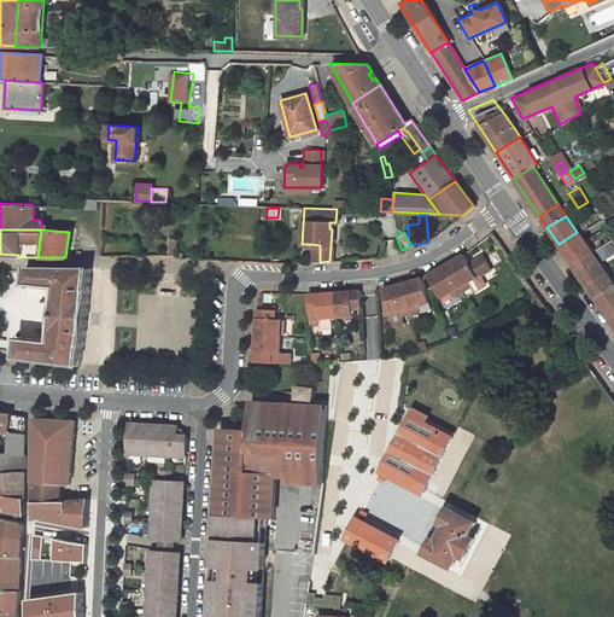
[(577,232),(559,244),(571,263),(590,250),(577,232)]
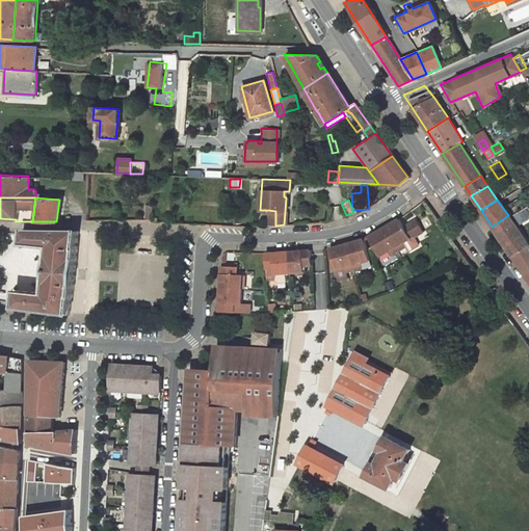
[(521,222),(528,217),(525,209),(517,213),(521,222)]
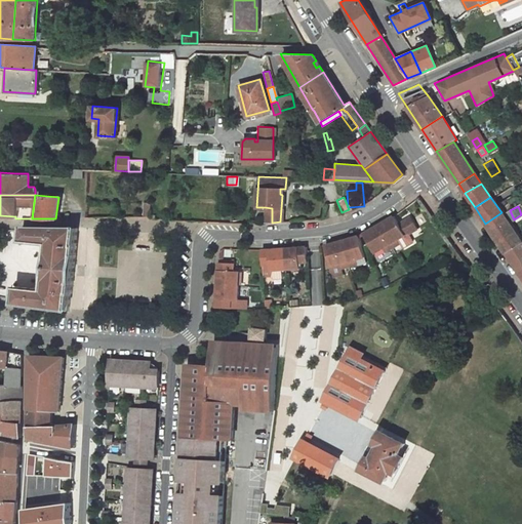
[(272,208),(265,207),(264,223),(272,223),(272,208)]
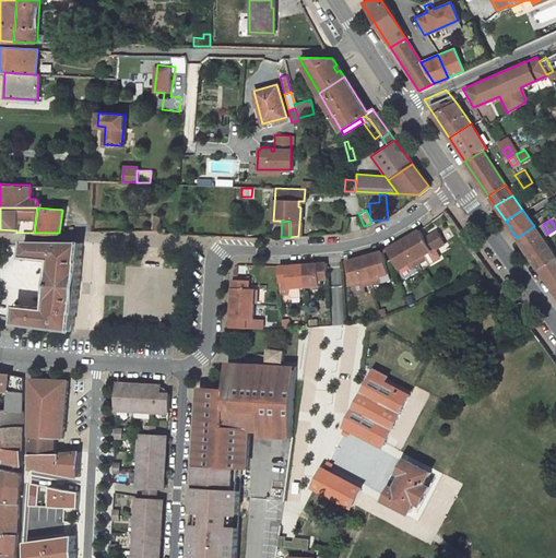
[(534,226),(517,238),(530,258),(547,246),(534,226)]
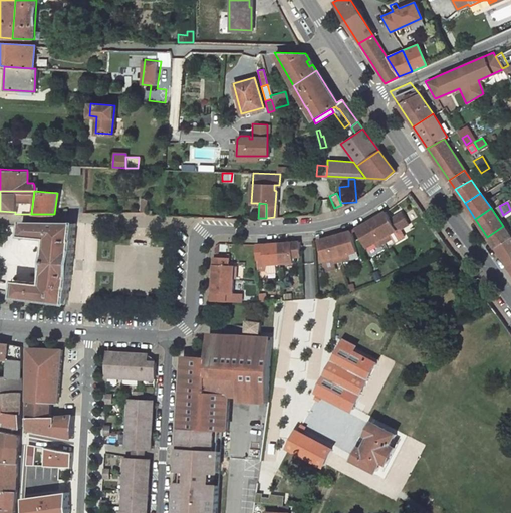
[(389,218),(385,211),(369,220),(382,242),(390,238),(388,234),(396,229),(389,218)]
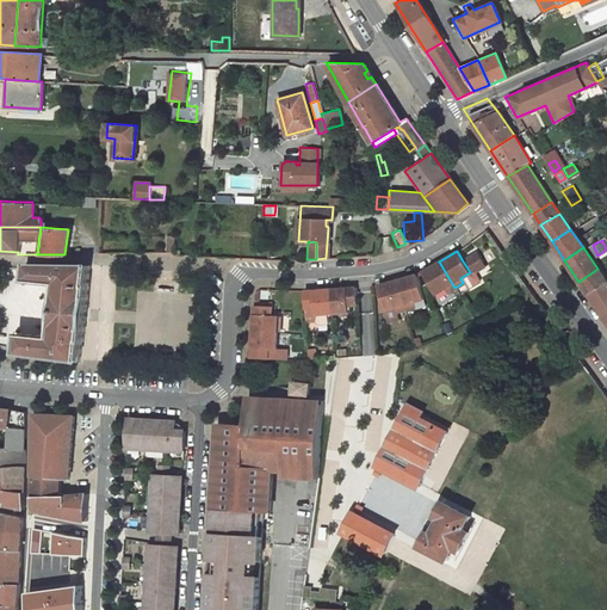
[(475,252),(465,258),(472,271),(483,265),(475,252)]
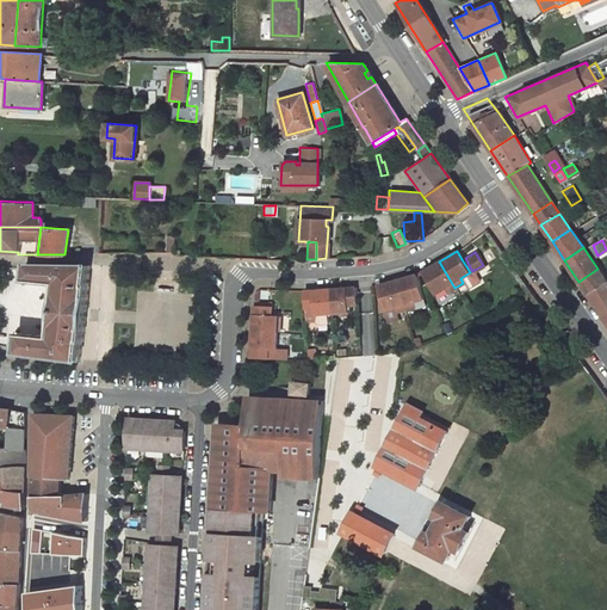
[(465,258),(462,259),(470,272),(472,271),(465,258)]
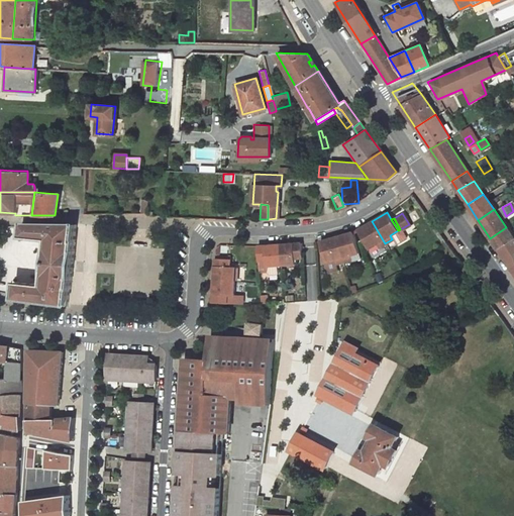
[(372,221),(356,229),(368,248),(375,243),(378,247),(385,243),(372,221)]
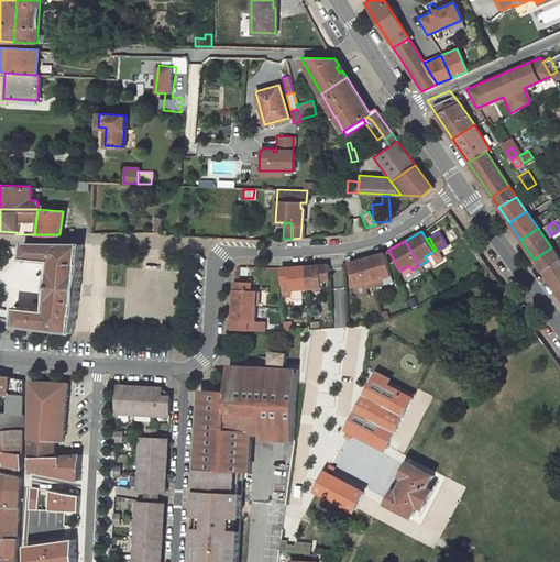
[(74,313),(79,263),(78,263),(80,244),(80,243),(23,243),(21,259),(50,262),(45,309),(15,306),(13,324),(72,332),(74,313)]
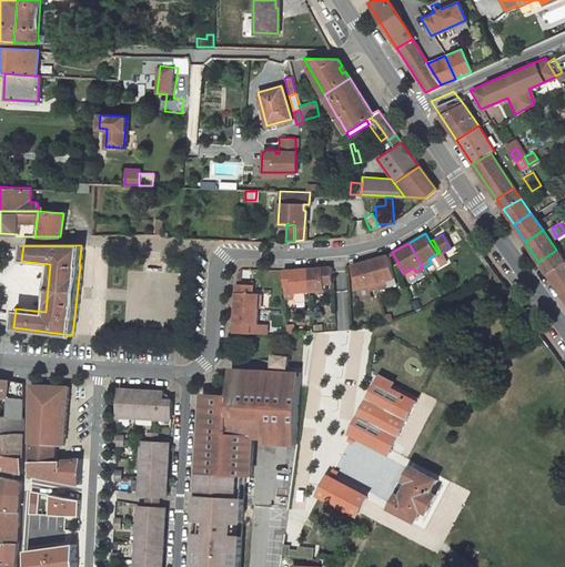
[(556,250),(538,262),(546,273),(564,260),(556,250)]
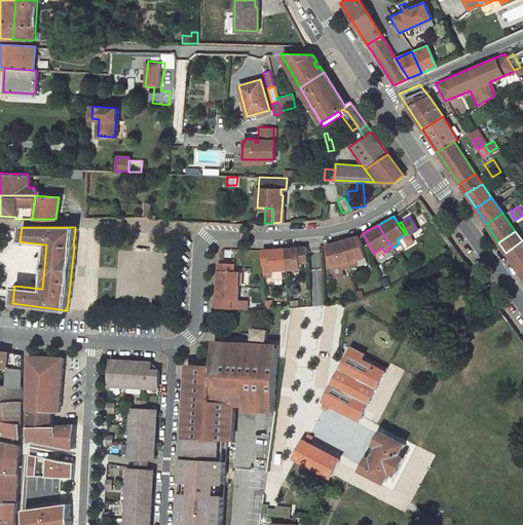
[(409,242),(405,234),(397,239),(399,244),(401,247),(409,242)]
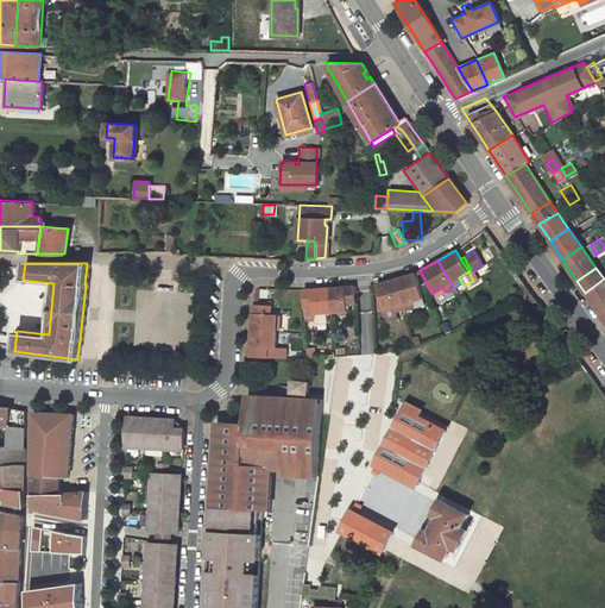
[(414,273),(395,279),(401,302),(403,308),(411,306),(410,300),(421,298),(414,273)]
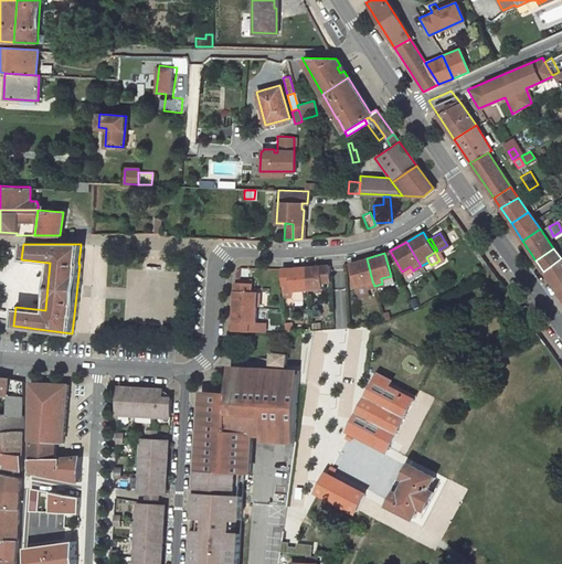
[(561,257),(561,258),(543,272),(561,299),(561,257)]
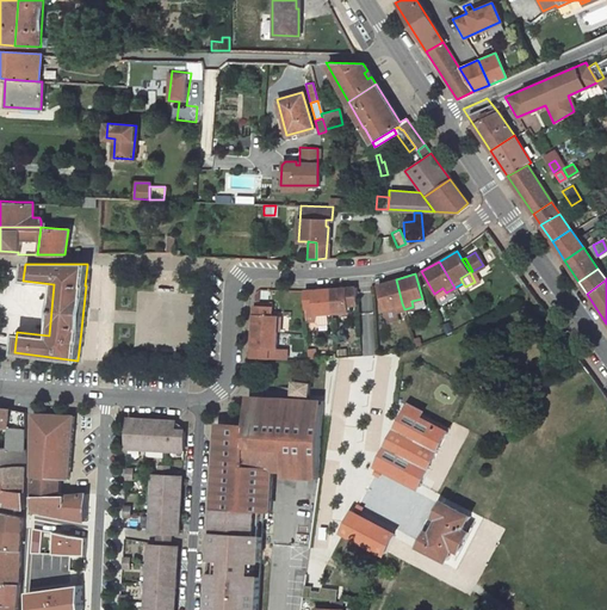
[(396,279),(376,285),(383,309),(394,307),(395,312),(404,309),(402,303),(396,279)]
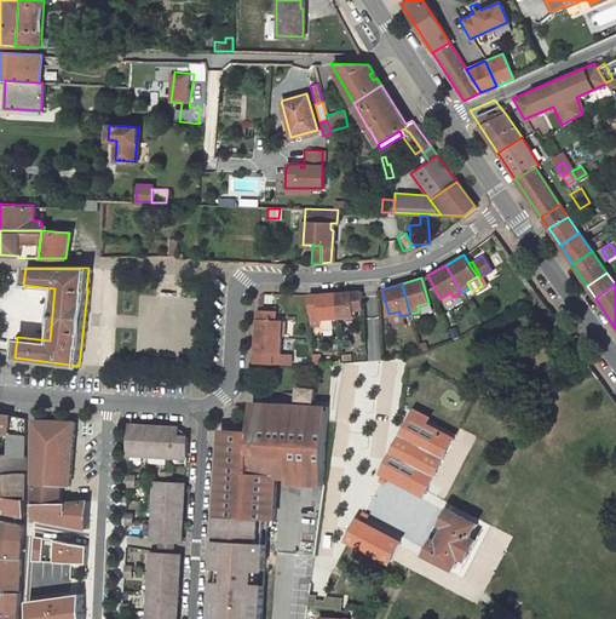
[(361,291),(333,293),(335,317),(353,316),(352,309),(362,309),(361,291)]
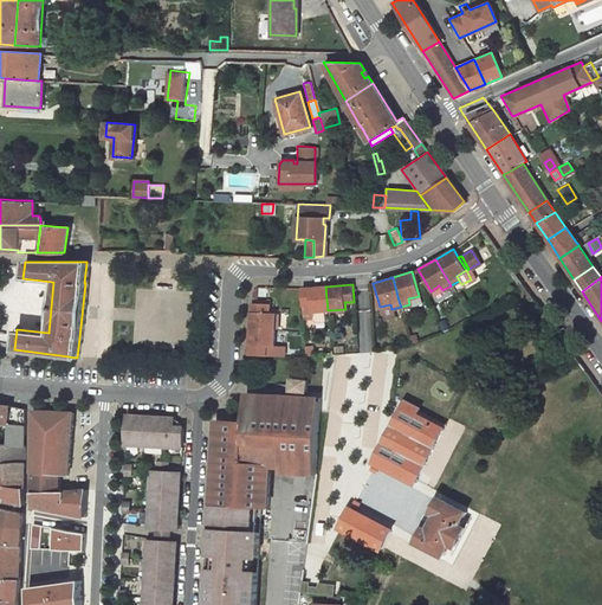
[(325,287),(299,288),(302,317),(310,317),(310,311),(328,310),(325,287)]
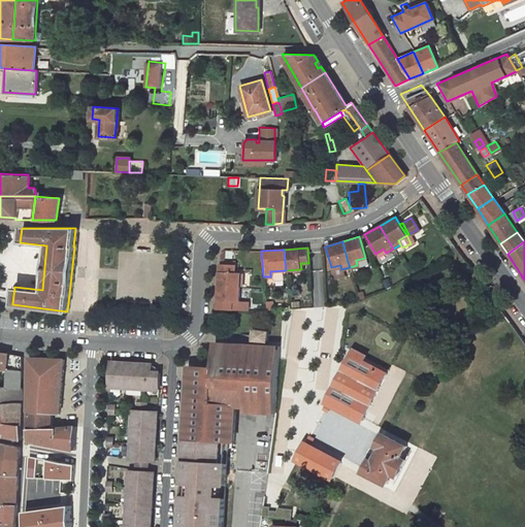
[(234,264),(219,263),(217,286),(238,287),(239,272),(234,271),(234,264)]
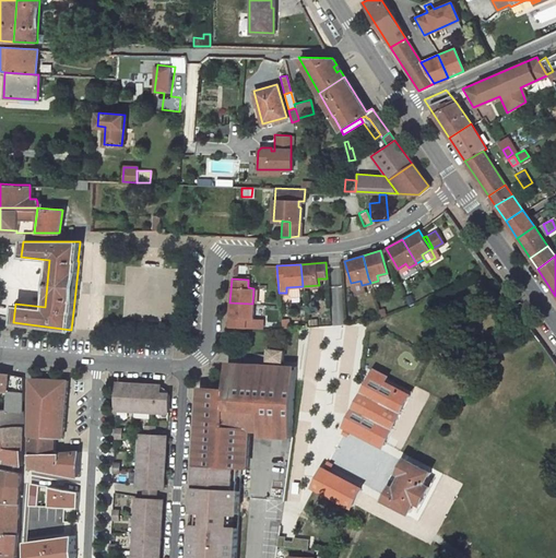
[(361,281),(351,283),(354,294),(364,291),(362,285),(361,281)]
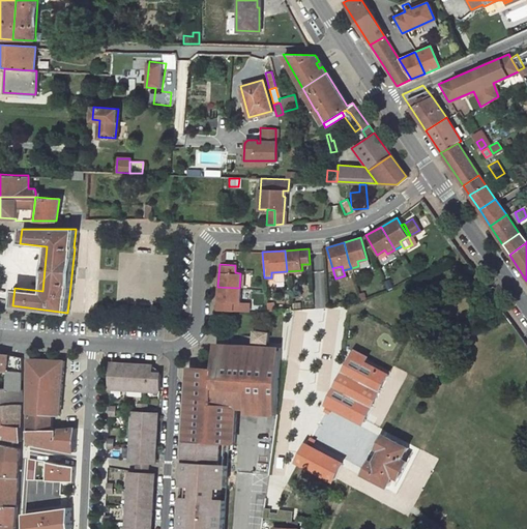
[(239,288),(217,287),(216,310),(232,311),(232,302),(238,302),(239,288)]
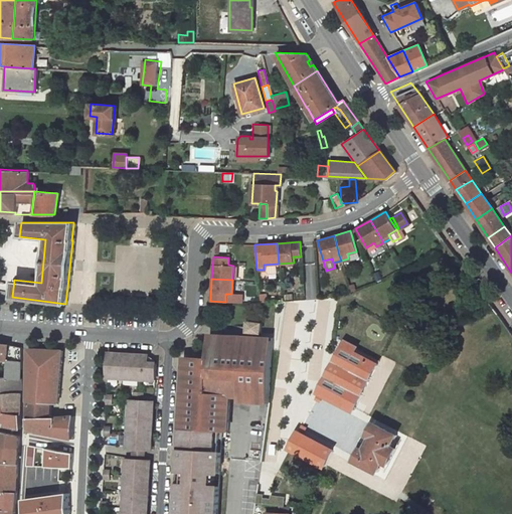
[(346,312),(360,308),(355,293),(342,297),(346,312)]
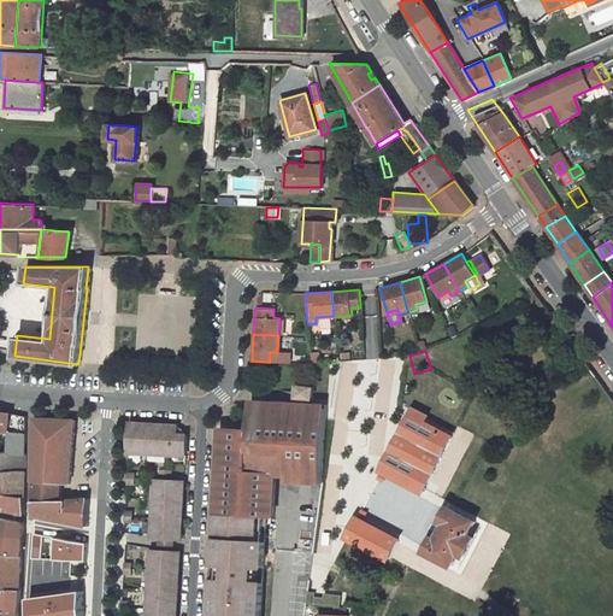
[(404,376),(411,375),(410,356),(401,357),(404,376)]
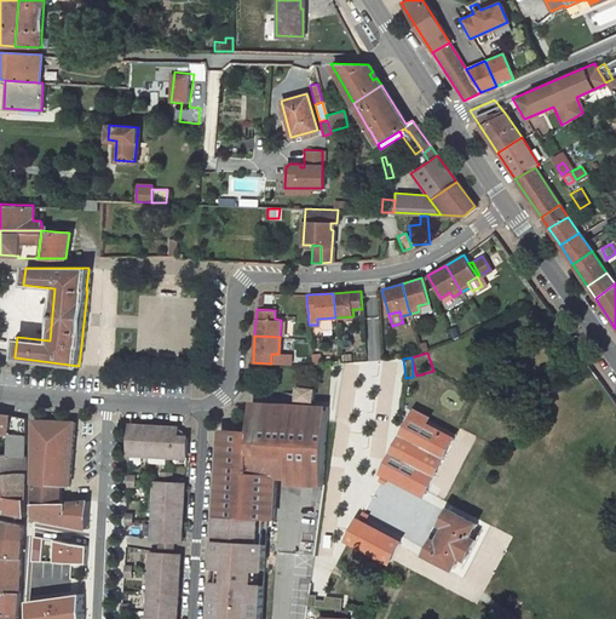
[(312,388),(297,387),(295,399),(311,400),(312,388)]
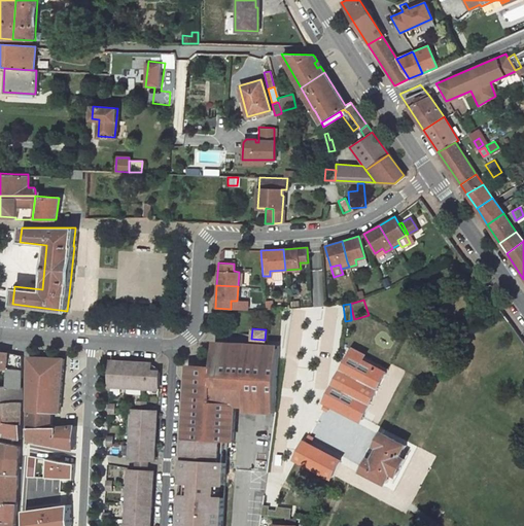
[(256,346),(222,344),(221,367),(217,366),(212,366),(188,365),(184,432),(184,439),(189,439),(225,441),(232,442),(234,405),(244,406),(244,410),(273,412),(274,400),(277,345),(257,344),(256,346)]
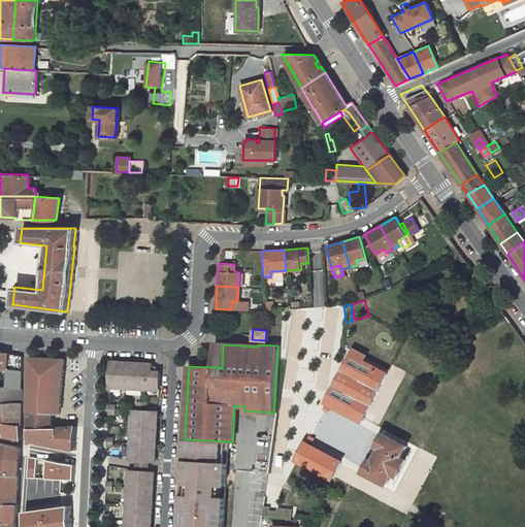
[(223,344),(214,344),(212,359),(219,360),(218,367),(222,368),(223,344)]
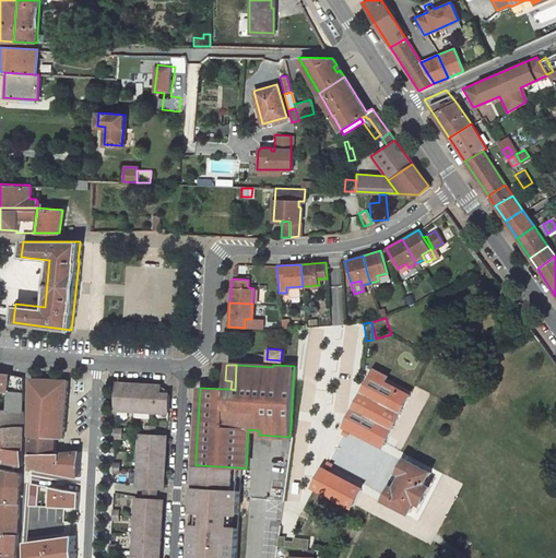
[(403,388),(365,370),(341,422),(380,439),(403,388)]
